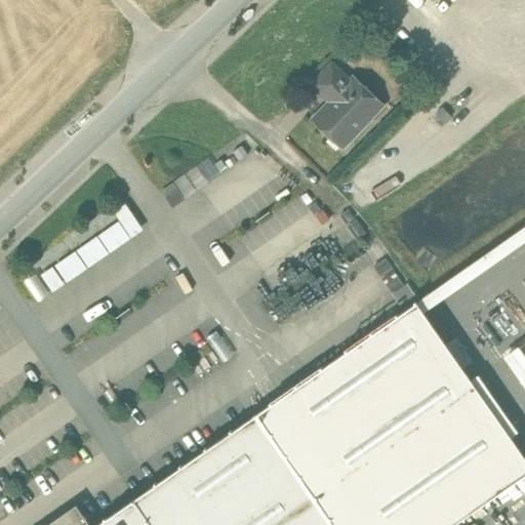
[(350,81),(332,65),(314,84),(331,101),(314,120),(341,147),(382,104),(354,77),(350,81)]
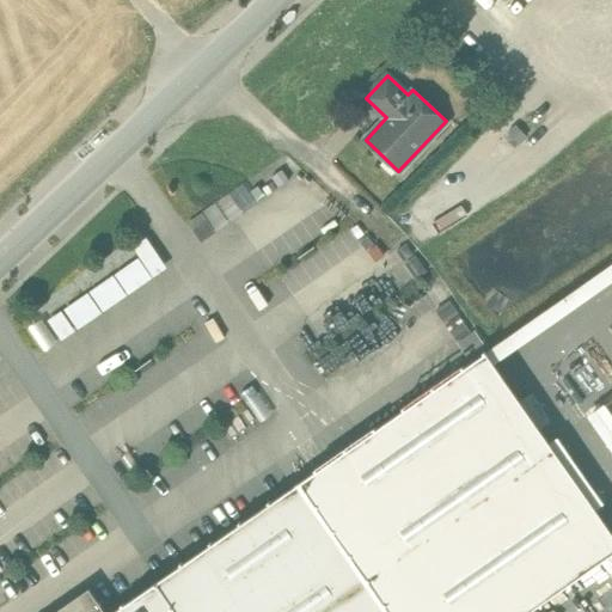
[(200,238),(226,225),(213,201),(187,214),(200,238)]
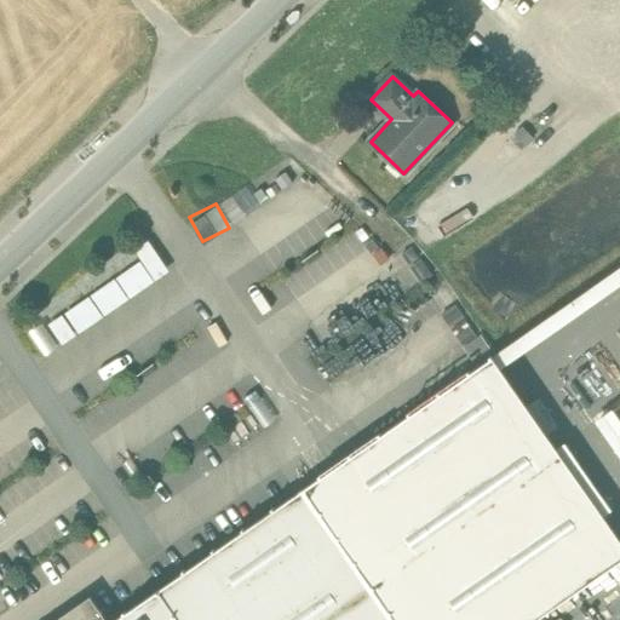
[(61,340),(168,271),(149,241),(40,310),(61,340)]
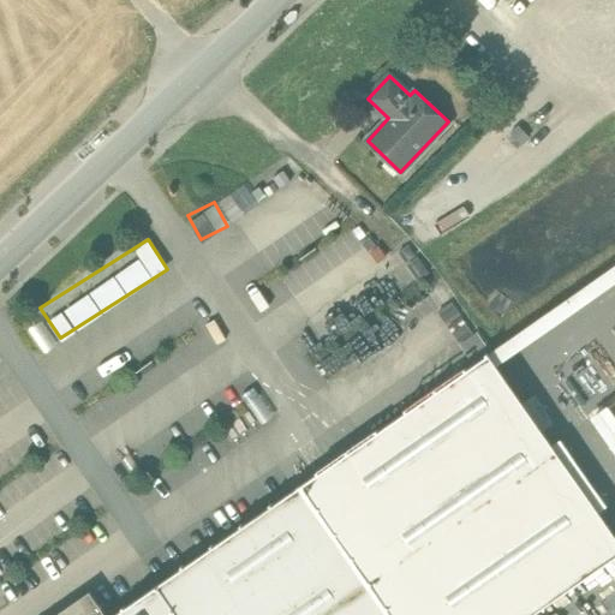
[(43,316),(28,327),(42,350),(59,340),(43,316)]
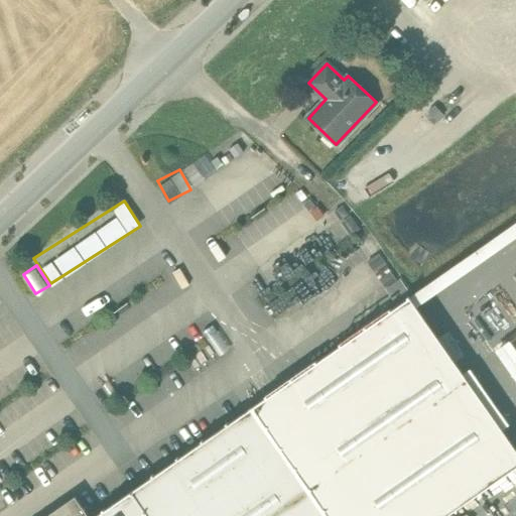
[(295,469),(328,515),(444,515),(515,467),(515,447),(410,297),(252,407),(266,427),(283,416),(311,457),(295,469)]
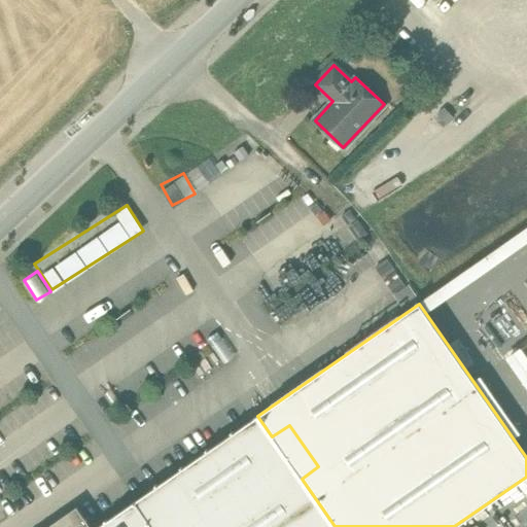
[(526,392),(526,362),(519,346),(501,354),(522,395),(526,392)]
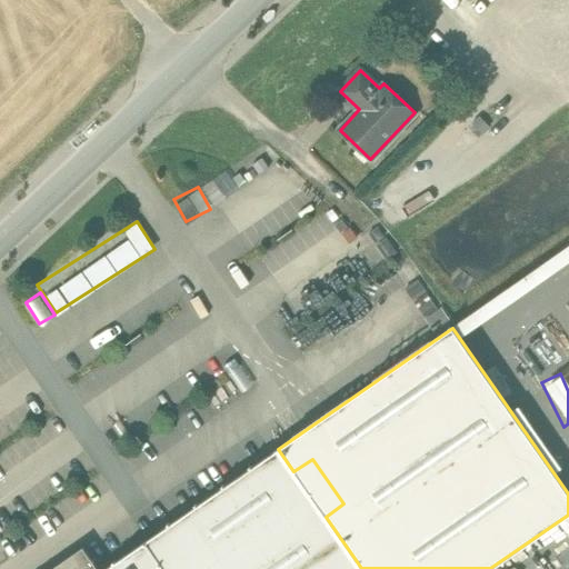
[(293,471),(278,449),(106,568),(99,568),(83,547),(50,568),(361,568),(326,517),(343,503),(312,459),(293,471)]
